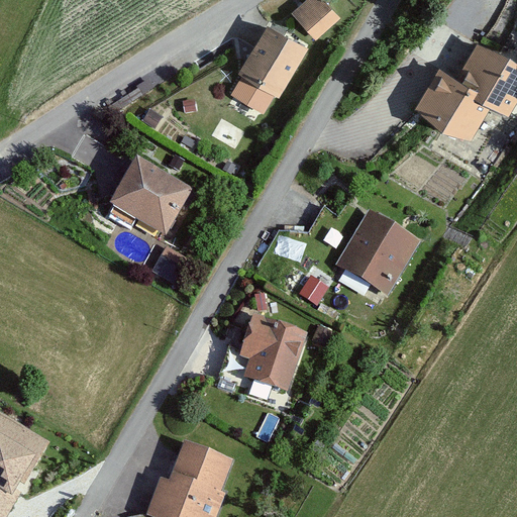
[(328,0),(310,0),(283,26),(279,29),(310,45),(344,15),(328,0)]
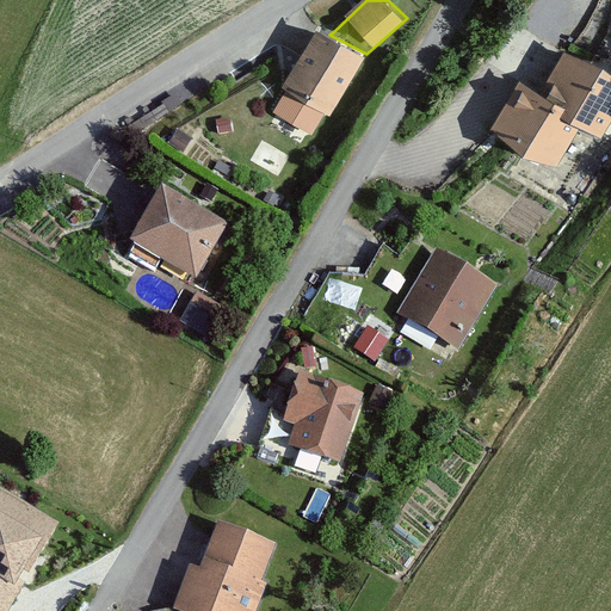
[(314,25),(283,82),(335,110),(366,54),(329,35),(314,25)]
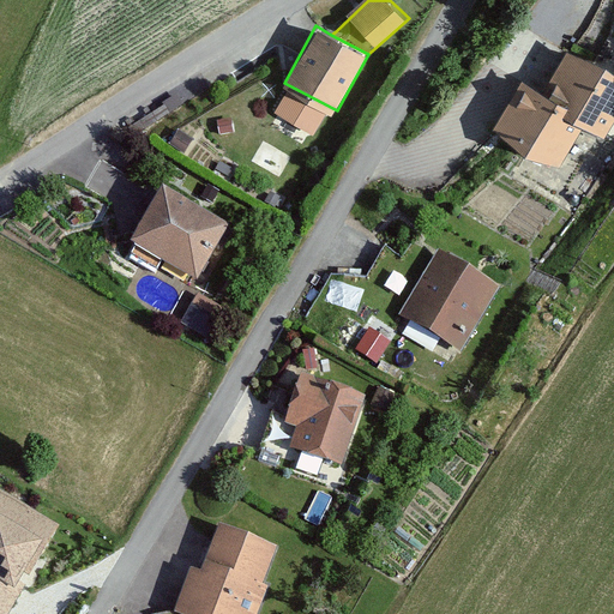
[(613,66),(559,40),(535,90),(587,115),(613,128),(613,66)]
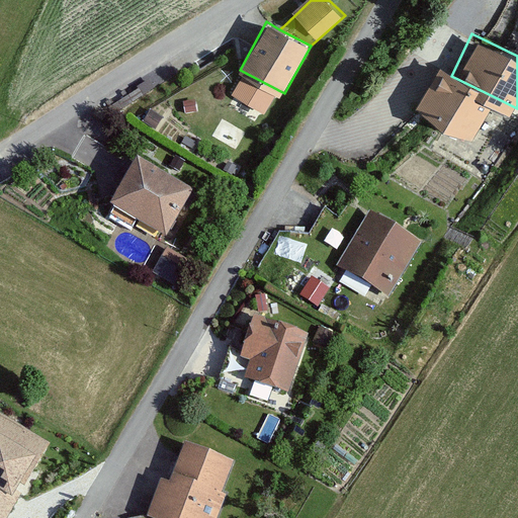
[(433,64),(412,102),(473,136),(495,97),(451,76),(433,64)]
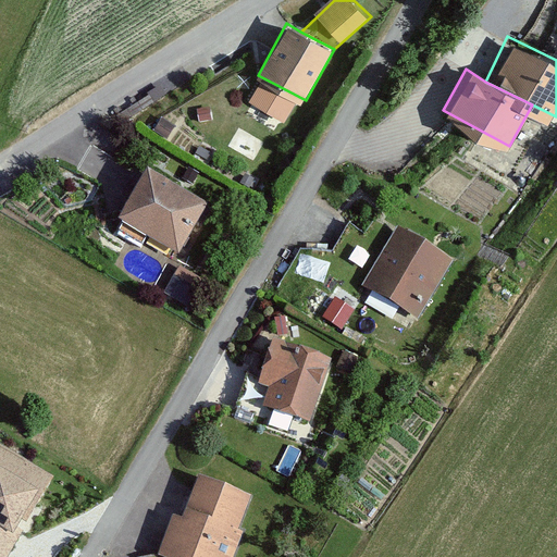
[(141,172),(116,217),(183,255),(208,209),(141,172)]
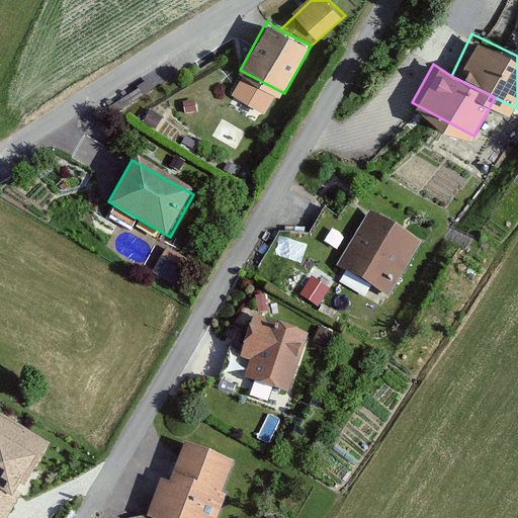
[(371,210),(339,264),(393,296),(425,243),(371,210)]
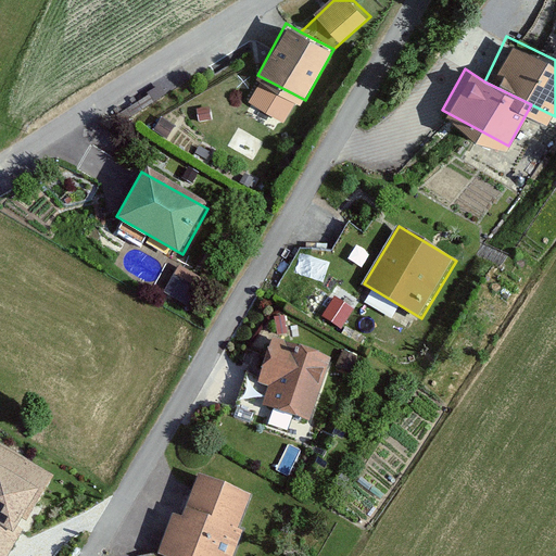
[(272,338),(257,381),(269,386),(263,404),(312,420),(333,358),(272,338)]
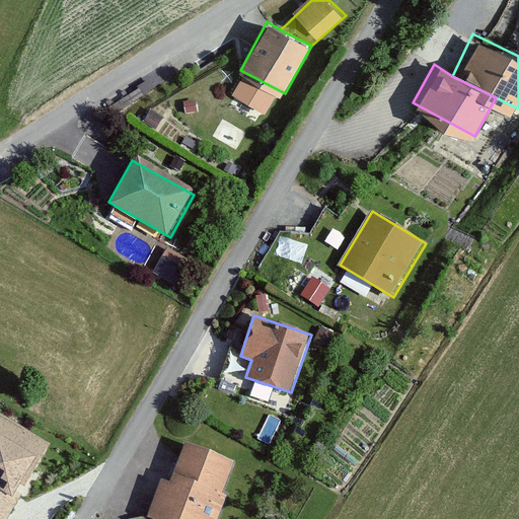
[(49,444),(0,416),(0,489),(12,497),(19,483),(24,486),(49,444)]
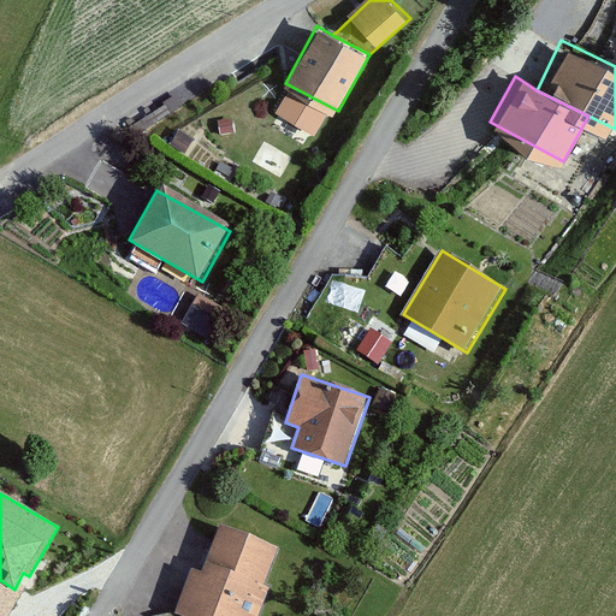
[(188,573),(175,612),(183,615),(266,615),(291,548),(220,523),(202,576),(188,573)]
